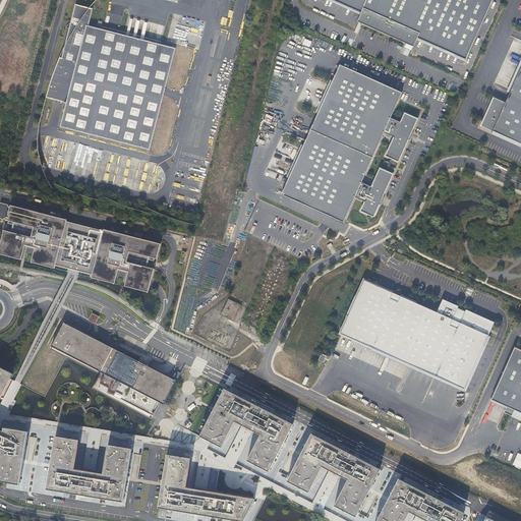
[(332,0),(360,12),(356,21),(412,47),(416,38),(465,60),(491,0),(332,0)]
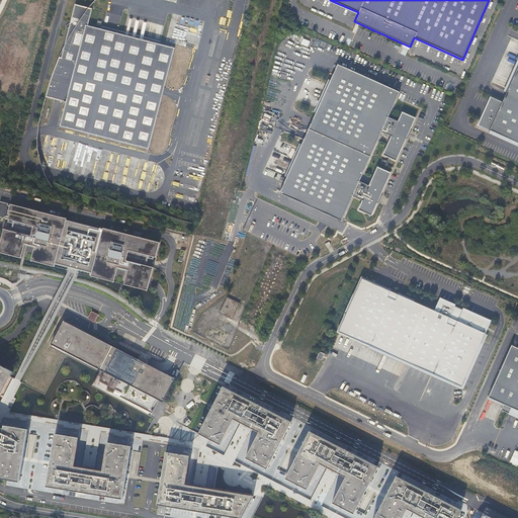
[(49,88),(46,97),(55,99),(66,102),(60,125),(60,126),(88,134),(90,134),(118,142),(120,142),(147,149),(149,149),(163,95),(165,87),(175,48),(160,44),(122,34),(117,32),(102,29),(88,25),(93,8),(75,4),(71,23),(62,57),(60,57),(57,65),(54,71),(53,76),(51,80),(49,88)]
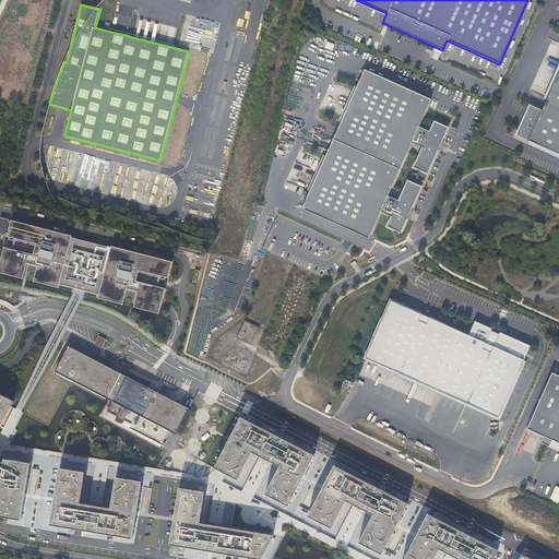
[(388,195),(412,142),(421,147),(413,167),(427,174),(448,128),(433,121),(429,131),(420,127),(418,127),(431,99),(364,69),(359,81),(354,92),(343,117),(337,128),(328,150),(323,161),(301,209),(368,239),(380,212),(391,216),(387,226),(401,233),(421,187),(407,180),(397,200),(388,195)]
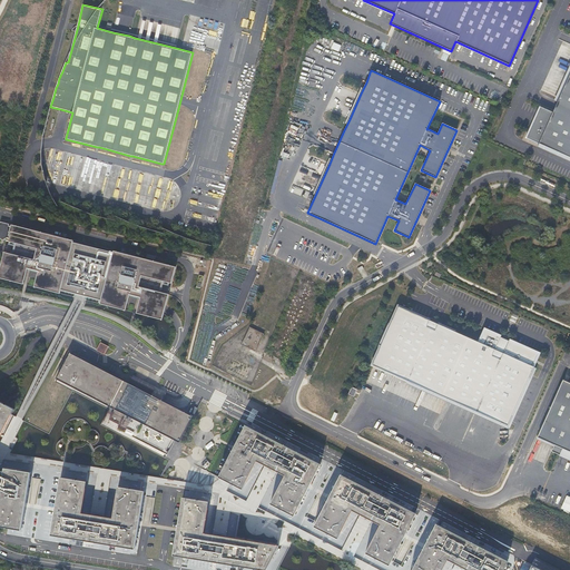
[(569,72),(552,112),(540,107),(539,106),(539,107),(526,138),(569,158),(569,72)]
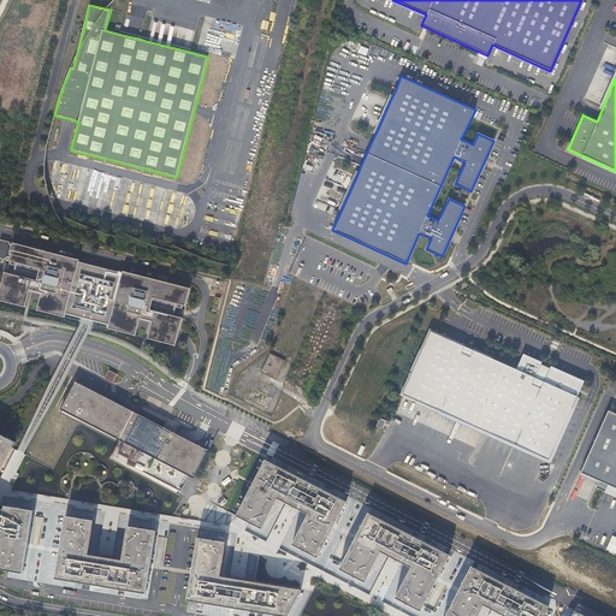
[(185,307),(189,289),(123,272),(123,273),(80,262),(80,260),(12,243),(12,244),(9,244),(10,242),(0,240),(0,258),(5,260),(5,258),(9,259),(7,261),(16,262),(13,274),(5,272),(3,284),(0,290),(0,300),(25,307),(30,290),(41,292),(40,302),(37,311),(65,318),(66,313),(82,317),(88,319),(93,320),(110,324),(108,329),(136,336),(137,327),(140,318),(149,321),(152,321),(149,331),(147,338),(175,345),(176,342),(179,330),(182,318),(175,317),(177,304),(185,307)]
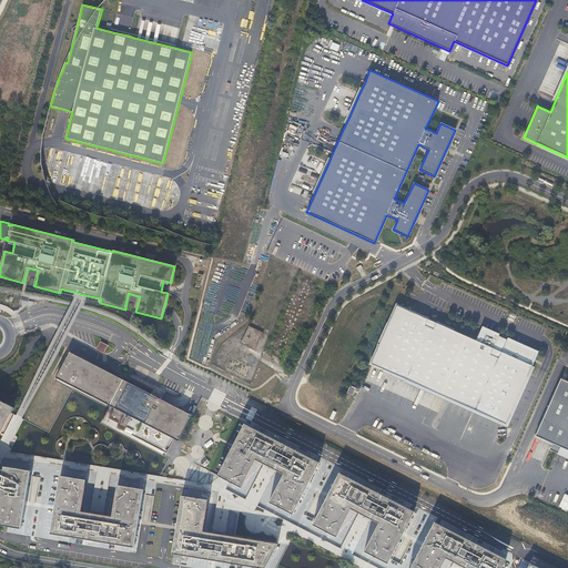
[(477,342),(397,305),(371,364),(506,425),(531,366),(530,366),(536,353),(503,337),(483,328),(477,342)]
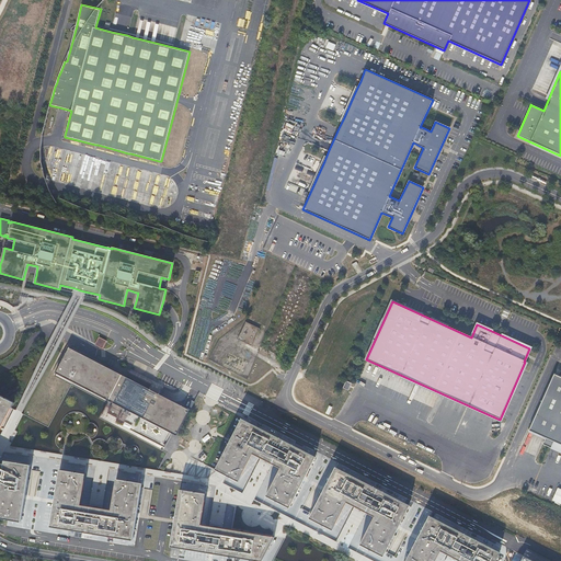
[(260,329),(245,321),(238,339),(252,345),(260,329)]
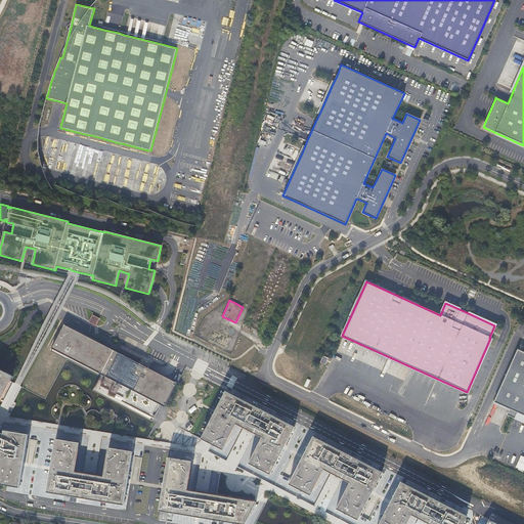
[(96,325),(99,318),(92,315),(89,322),(96,325)]
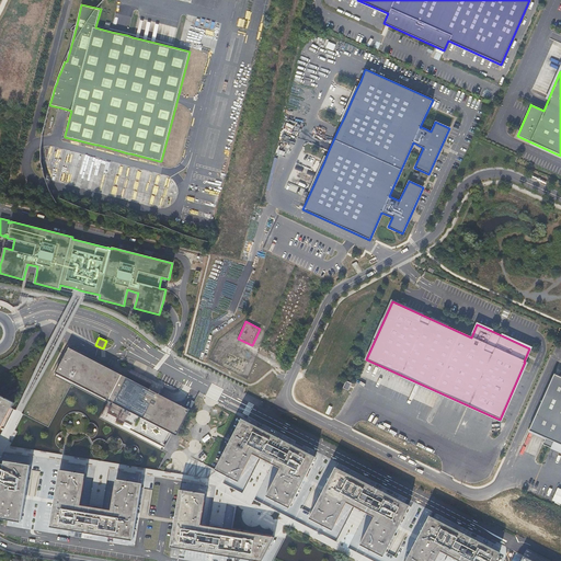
[(116,420),(164,446),(172,432),(176,433),(189,410),(190,408),(187,407),(186,408),(78,350),(76,348),(70,345),(70,346),(57,370),(60,371),(60,370),(75,378),(115,400),(109,411),(118,416),(116,420)]
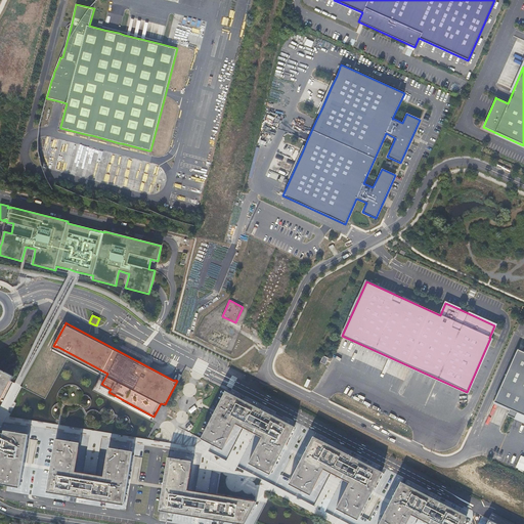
[(523,353),(517,350),(493,403),(507,409),(505,415),(514,419),(517,413),(523,416),(523,353)]
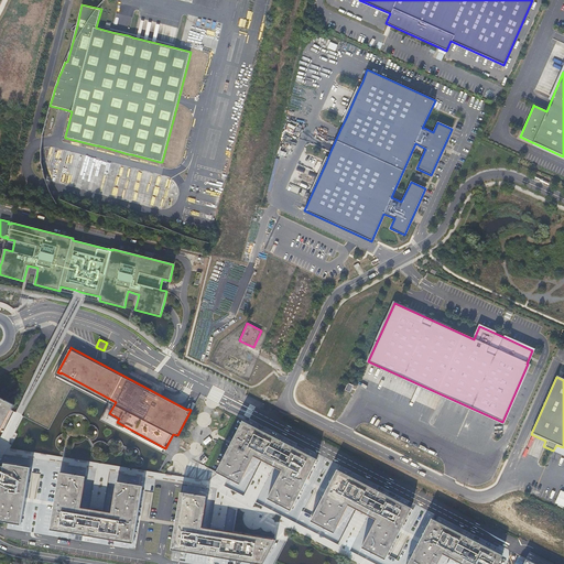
[(354,386),(348,383),(345,390),(350,393),(354,386)]
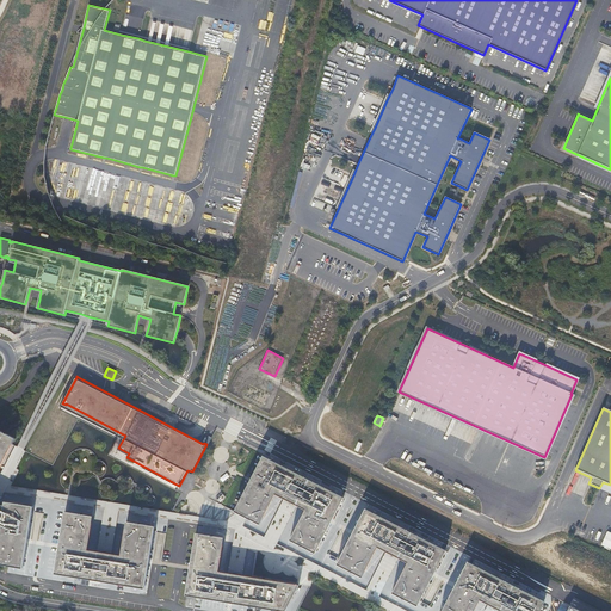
[(13,440),(0,432),(0,524),(1,525),(0,532),(0,565),(23,569),(32,508),(5,504),(4,508),(0,505),(0,466),(11,445),(13,440)]
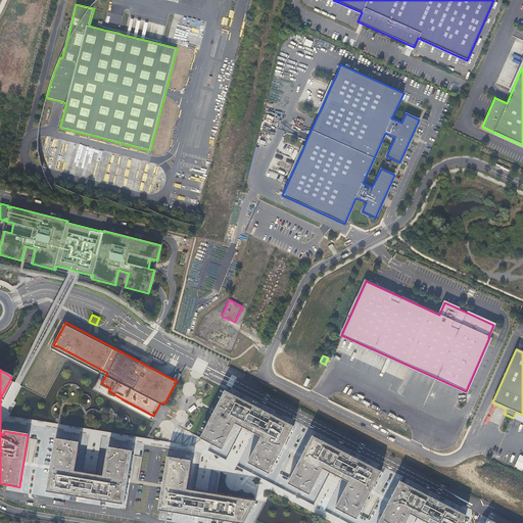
[(226,390),(201,437),(223,447),(236,423),(248,429),(263,435),(248,462),(271,473),(295,425),(226,390)]
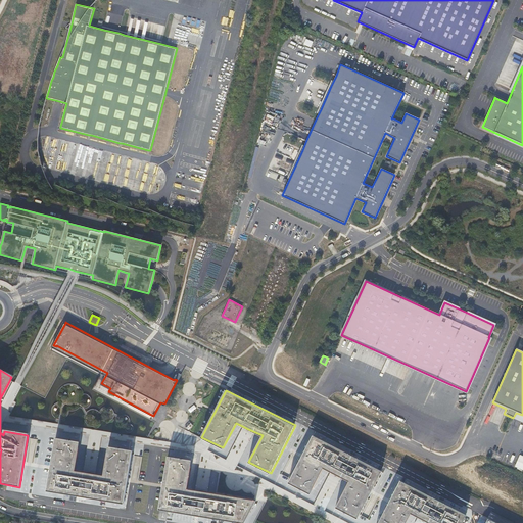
[(189,431),(193,423),(188,420),(184,429),(189,431)]
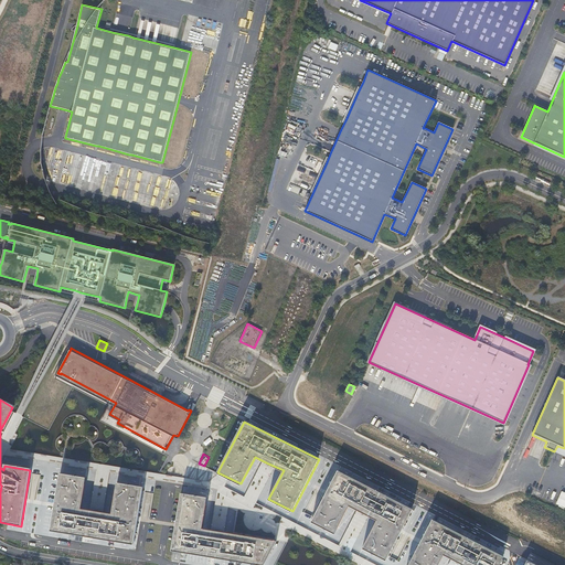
[(339,469),(312,521),(336,533),(350,505),(362,512),(379,520),(364,547),(387,561),(414,509),(339,469)]
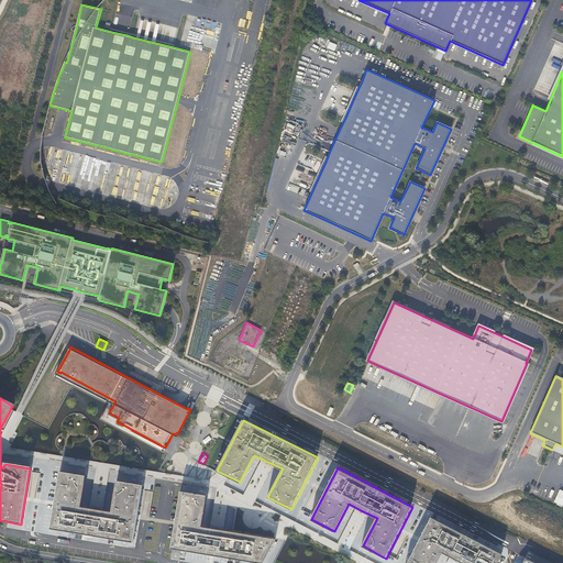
[(52,527),(133,540),(142,485),(129,483),(118,482),(117,486),(112,511),(81,506),(85,481),(86,474),(74,473),(61,471),(52,527)]
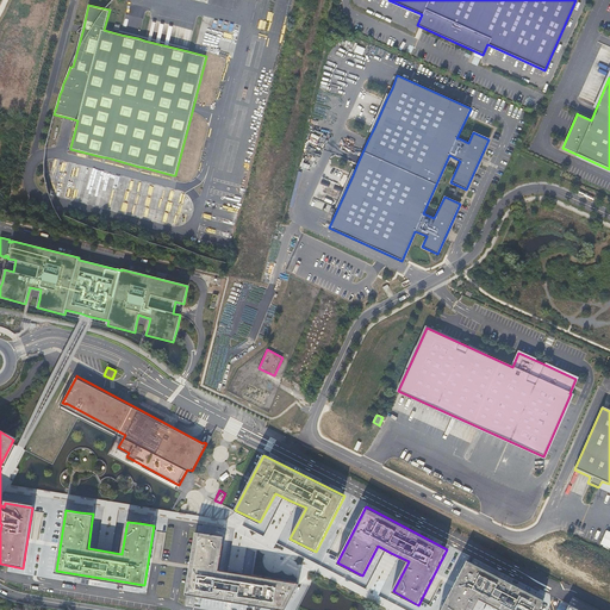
[(224,534),(198,529),(187,592),(192,593),(286,609),(300,580),(297,580),(254,573),(219,567),(224,534)]
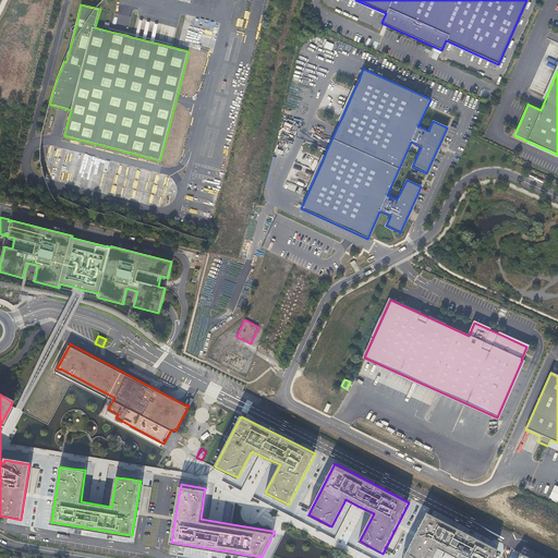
[(557,501),(557,486),(554,485),(548,498),(557,501)]
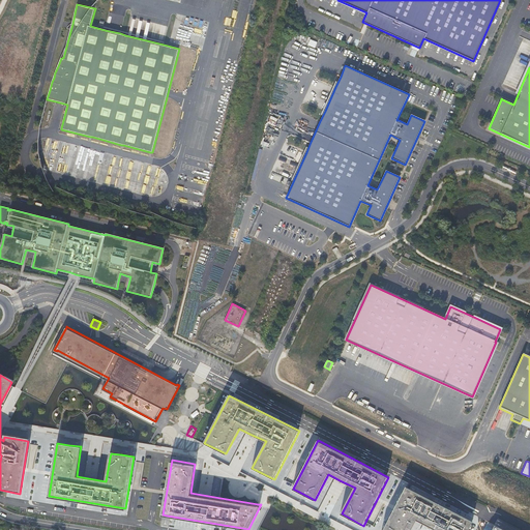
[(406,487),(383,529),(412,529),(418,520),(432,527),(438,529),(469,529),(473,521),(406,487)]
